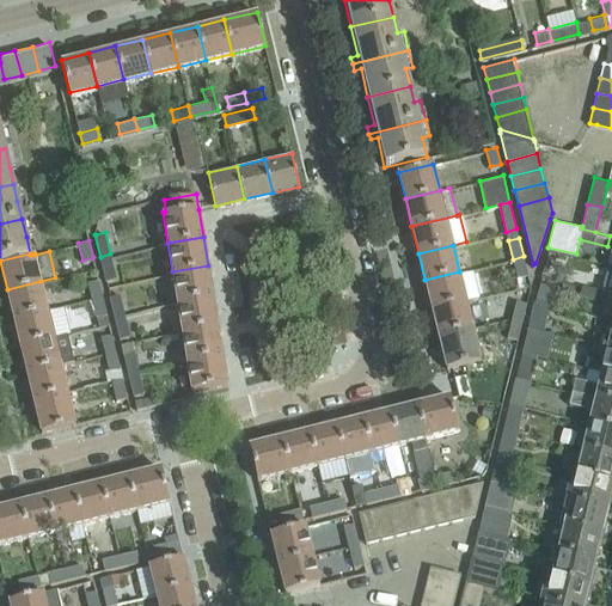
[(116,276),(110,253),(101,257),(105,279),(116,276)]
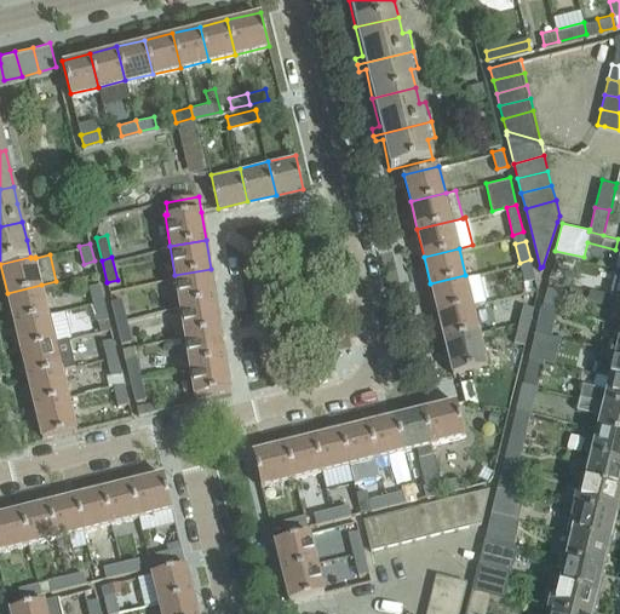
[(534,276),(530,259),(520,263),(524,279),(534,276)]
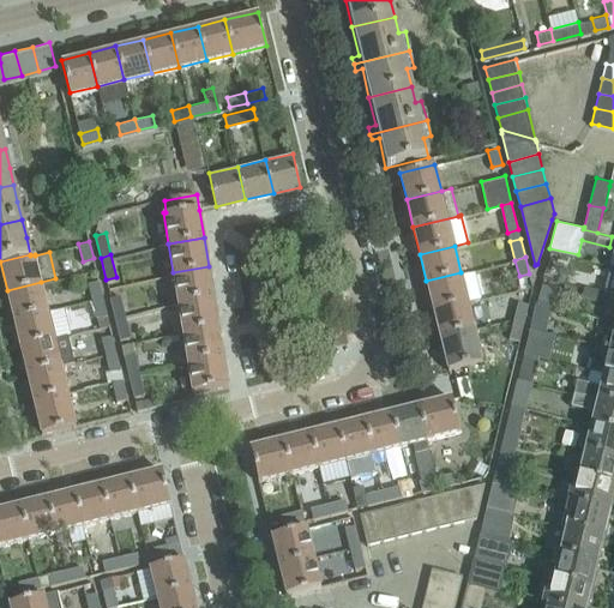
[(613,264),(611,263),(603,288),(613,290),(613,264)]
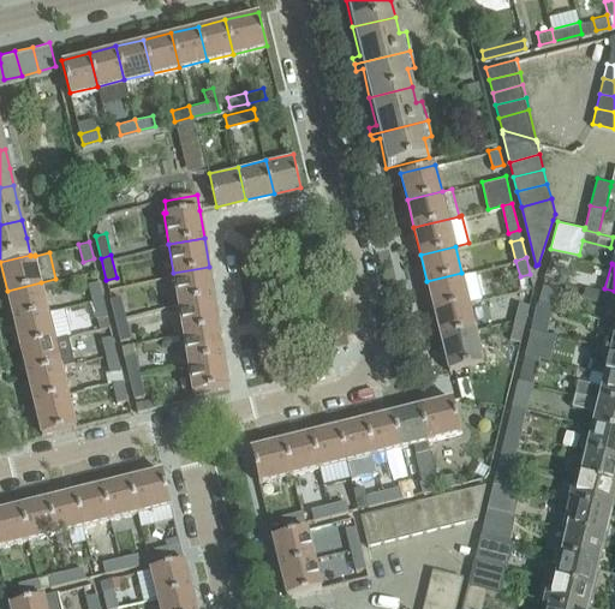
[(214,296),(209,267),(173,273),(178,302),(214,296)]
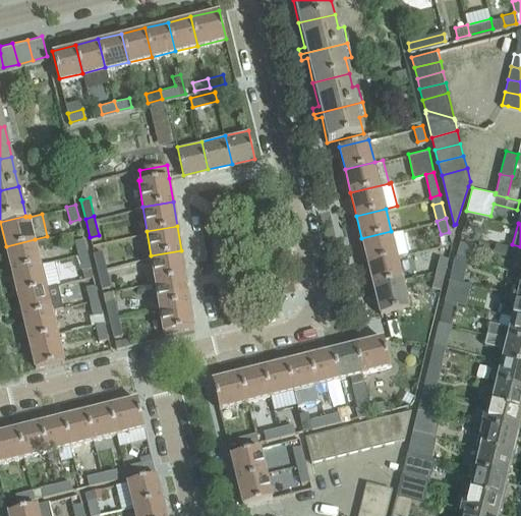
[(397,254),(391,231),(361,238),(367,262),(397,254)]
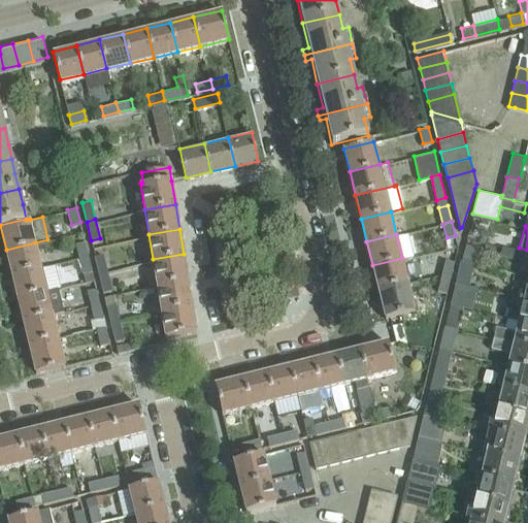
[(85,239),(75,241),(79,257),(88,255),(85,239)]
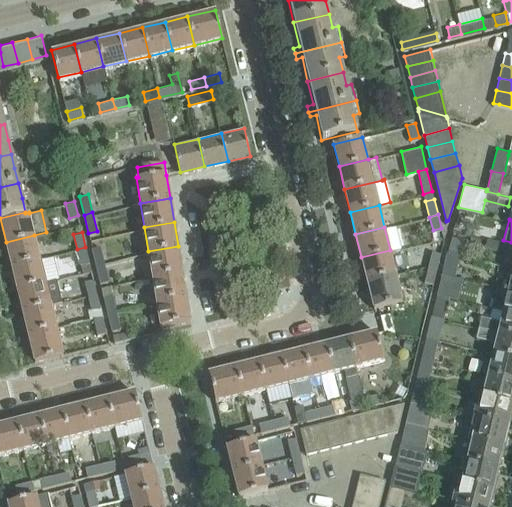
[(40,258),(34,235),(6,242),(11,265),(40,258)]
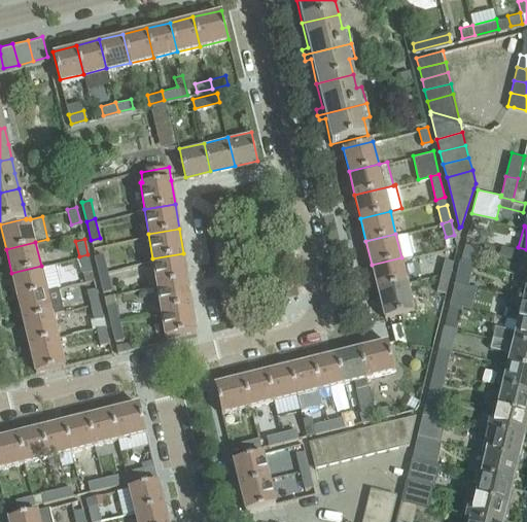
[(478,245),(465,242),(461,257),(460,257),(460,258),(473,262),(478,245)]
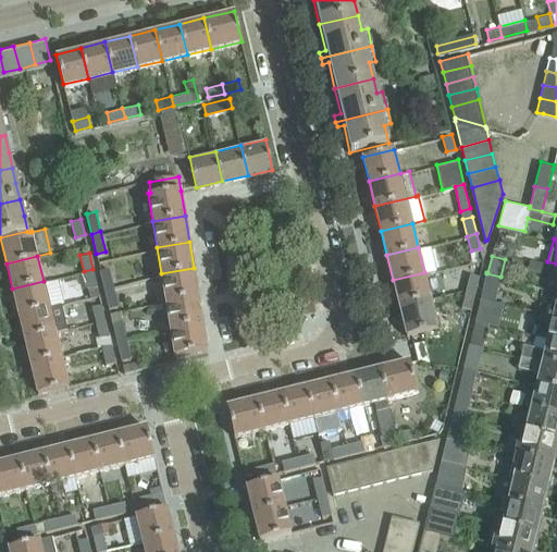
[(542,270),(543,261),(530,258),(529,267),(542,270)]
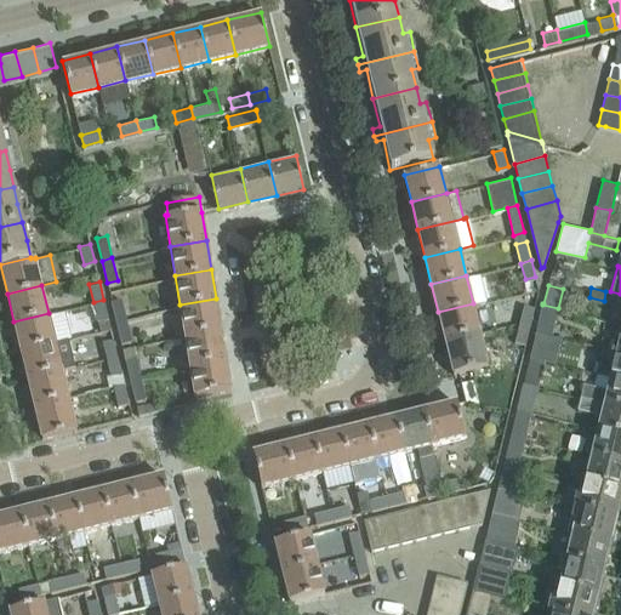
[(121,296),(112,299),(110,299),(117,320),(126,318),(121,296)]
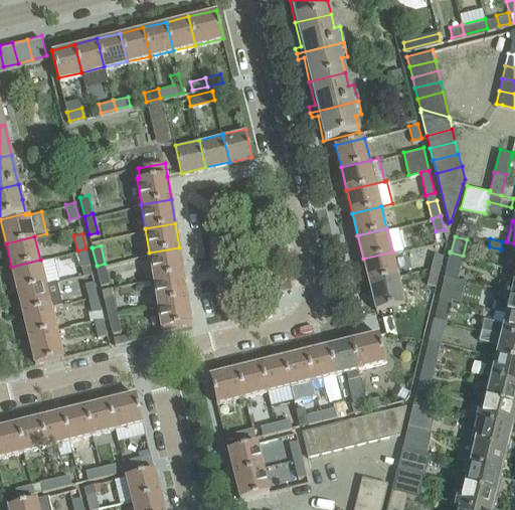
[(183,273),(179,247),(149,252),(153,277),(183,273)]
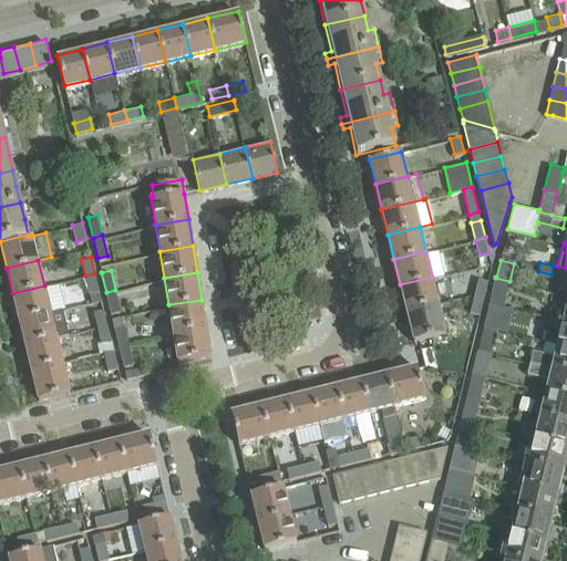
[(99,289),(94,273),(85,276),(89,291),(99,289)]
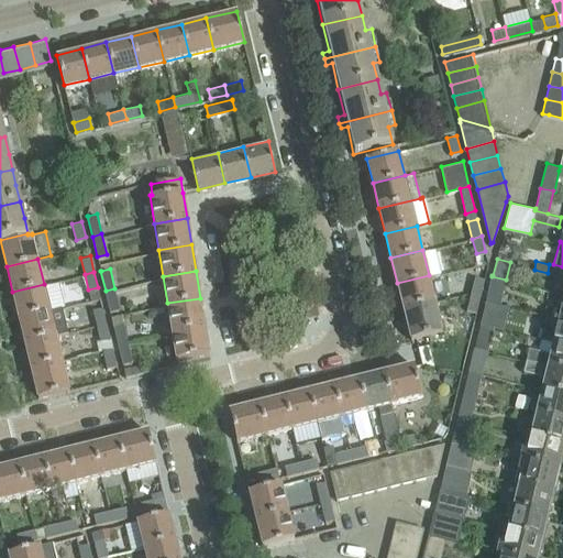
[(429,275),(397,283),(403,308),(435,301),(429,275)]
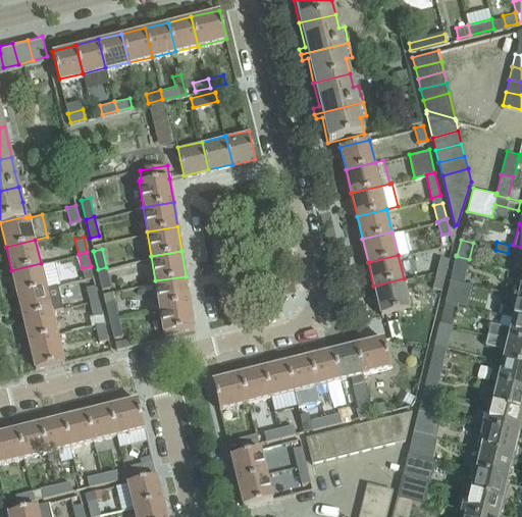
[(446,272),(449,257),(440,255),(436,270),(446,272)]
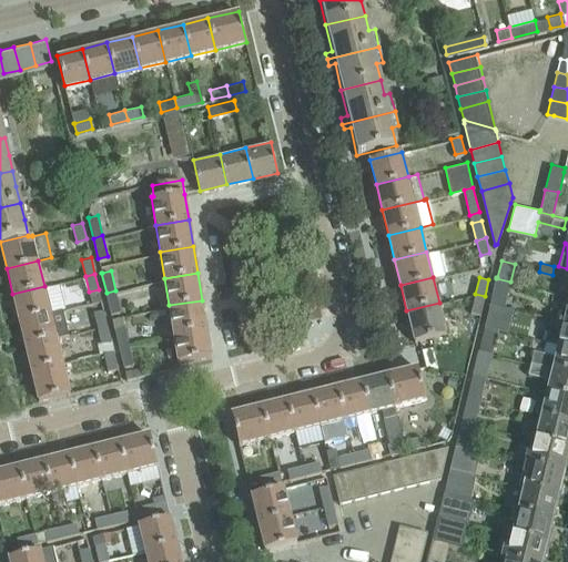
[(504,305),(510,282),(496,278),(490,300),(499,303),(499,304),(504,305)]
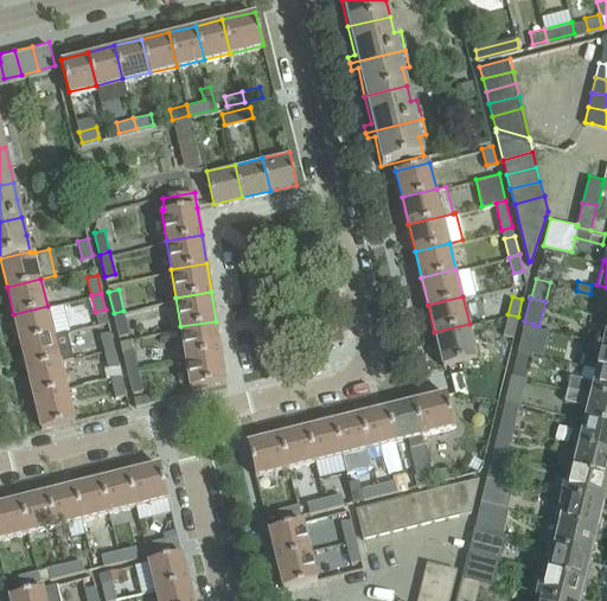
[(53,332),(48,306),(13,314),(20,340),(53,332)]
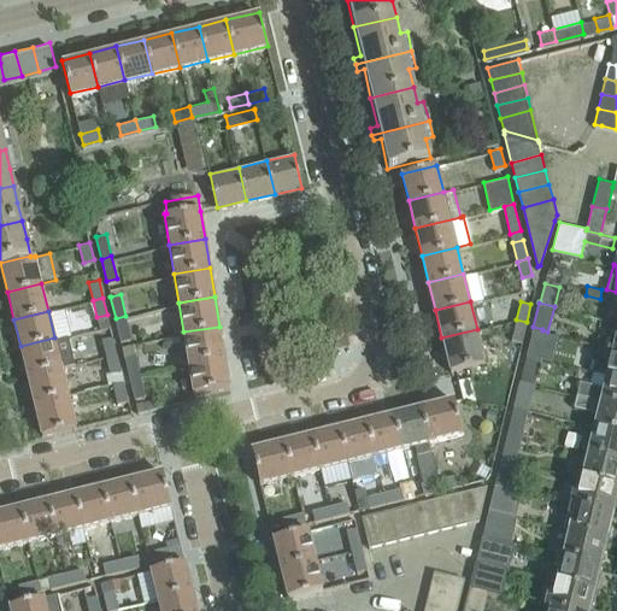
[(130,336),(125,316),(116,318),(121,339),(130,336)]
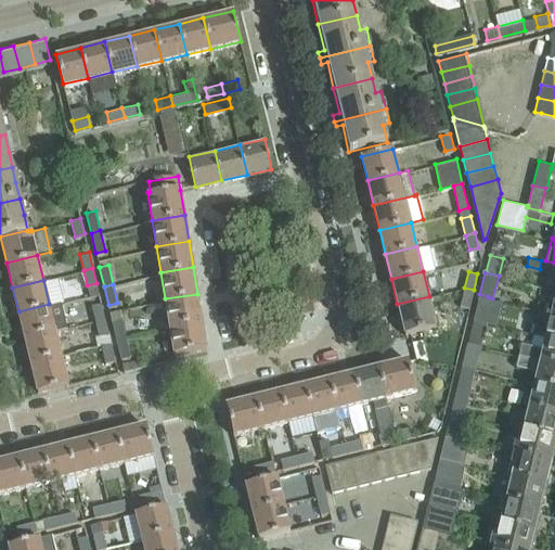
[(469,306),(474,290),(464,288),(460,304),(469,306)]
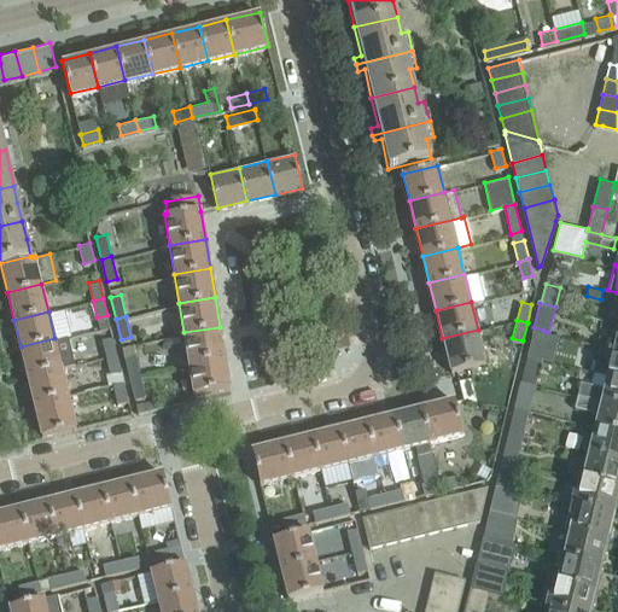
[(225,356),(220,327),(184,332),(188,362),(225,356)]
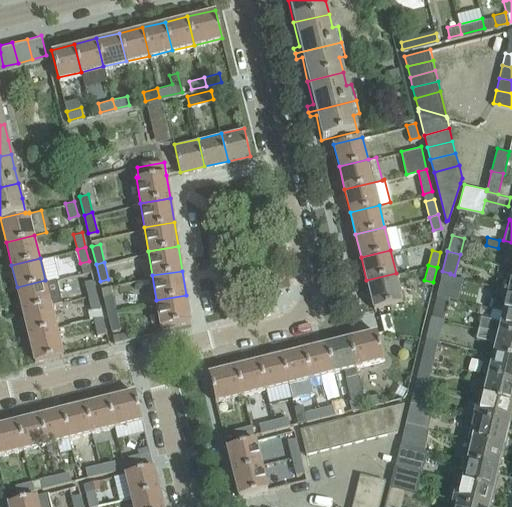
[(445,295),(450,274),(450,273),(442,271),(436,293),(445,295)]
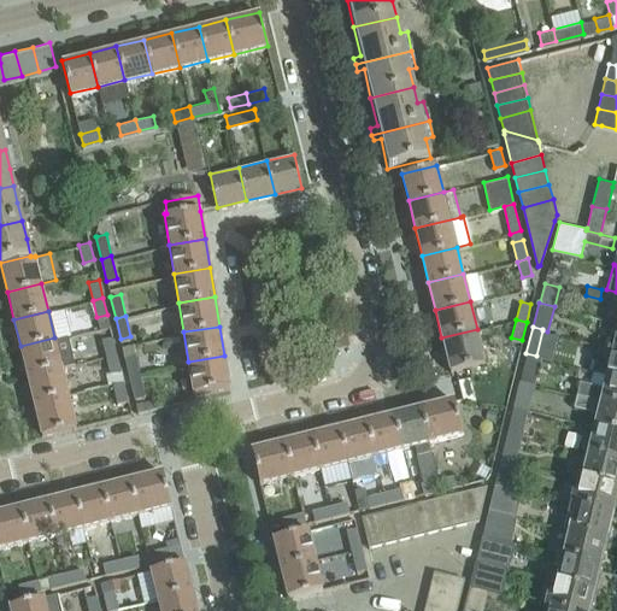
[(485,362),(477,329),(441,338),(450,371),(485,362)]
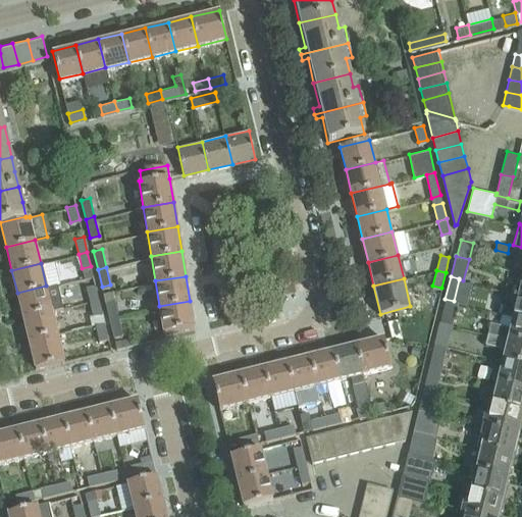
[(57,283),(46,286),(17,293),(22,316),(52,309),(63,306),(57,283)]
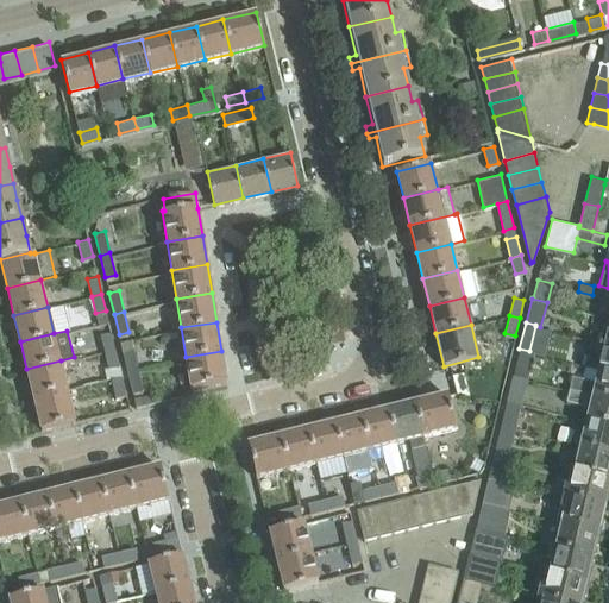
[(114,347),(111,331),(100,333),(105,350),(114,347)]
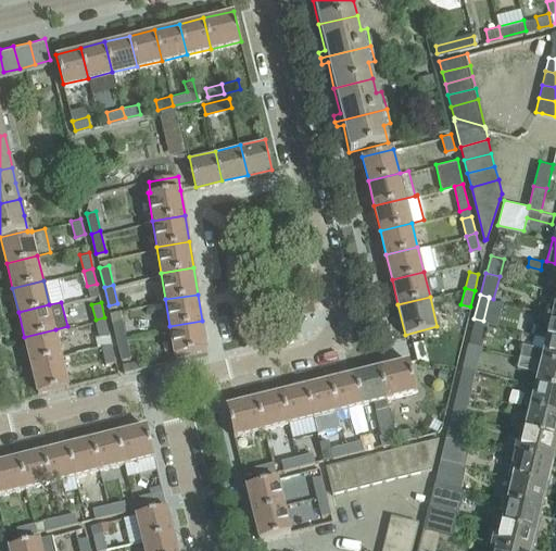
[(555,312),(553,312),(546,335),(555,337),(555,312)]
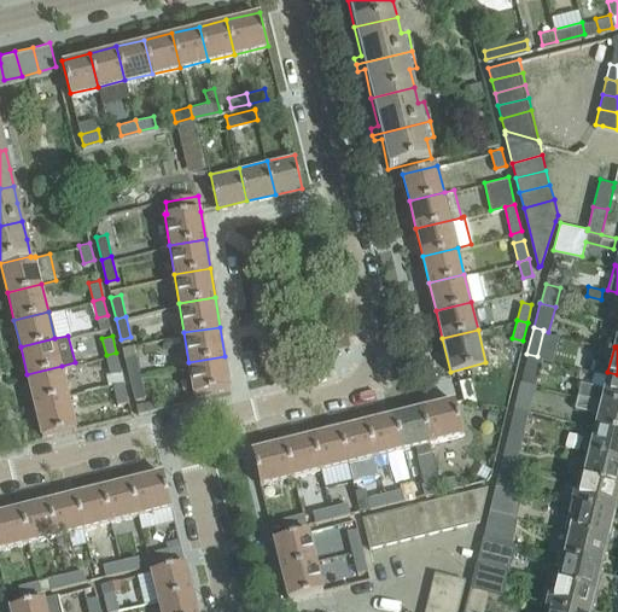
[(121,369),(116,353),(106,355),(110,372),(121,369)]
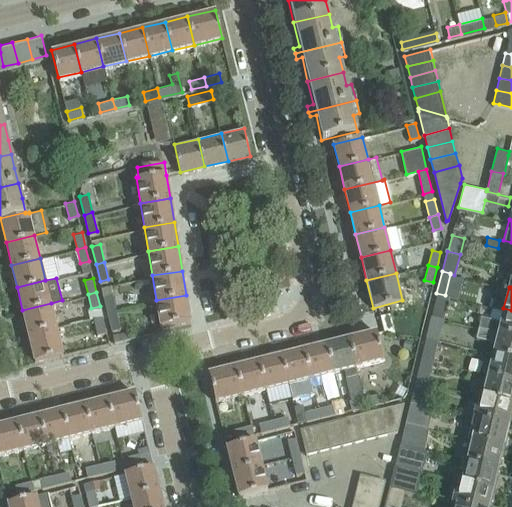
[(112,292),(103,294),(107,312),(116,310),(112,292)]
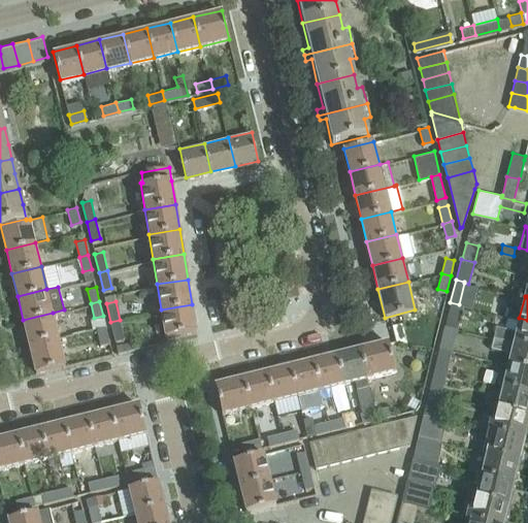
[(458,327),(463,305),(459,304),(450,302),(444,324),(458,327)]
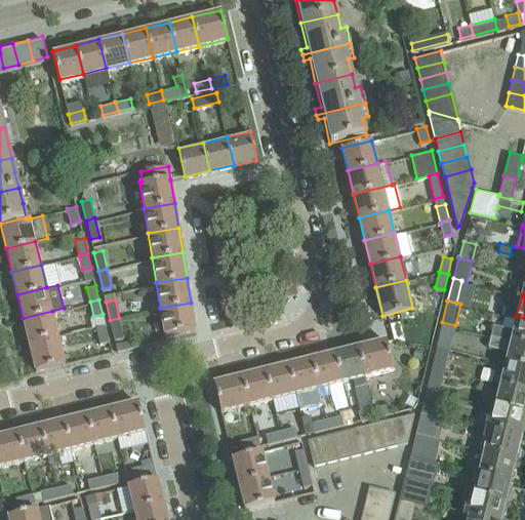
[(195,328),(191,303),(160,308),(164,333),(195,328)]
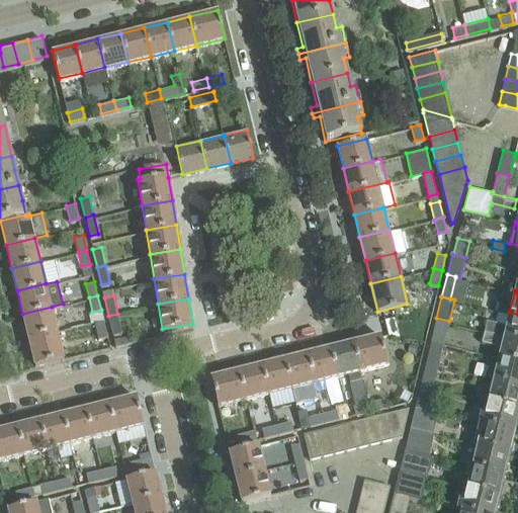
[(57,330),(52,307),(22,314),(28,337),(57,330)]
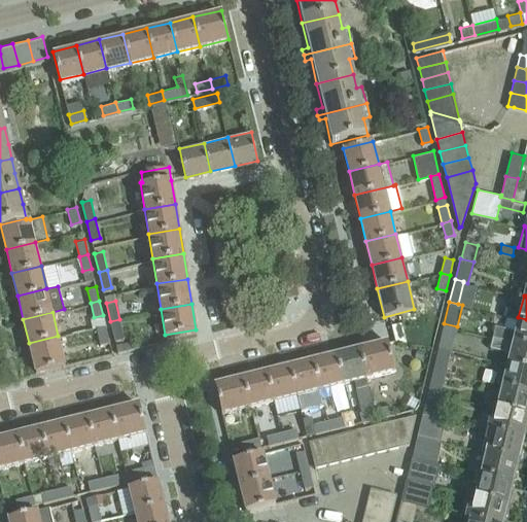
[(526,319),(518,317),(518,318),(506,315),(503,326),(495,324),(493,335),(526,343),(526,319)]
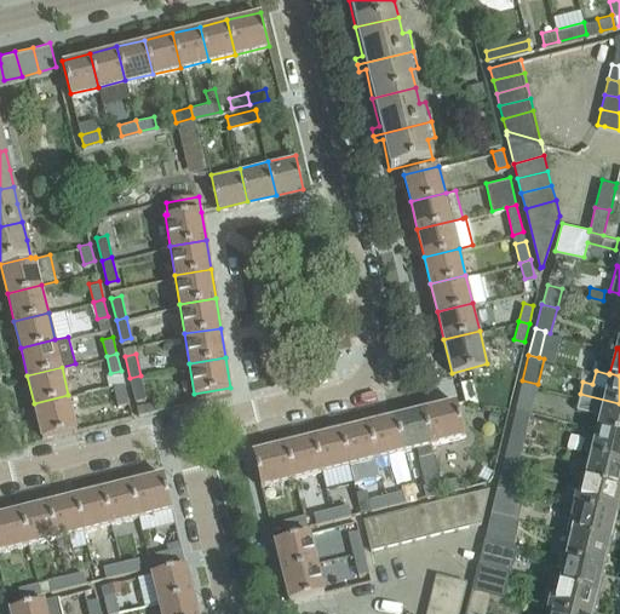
[(145,396),(141,376),(130,378),(136,399),(145,396)]
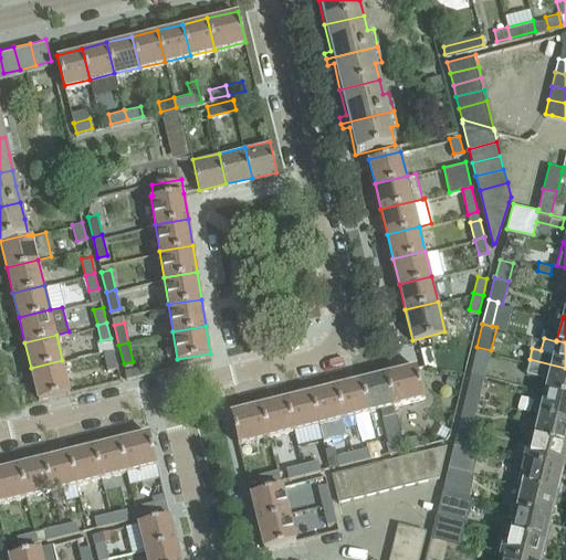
[(436,365),(431,345),(420,347),(425,362),(436,365)]
